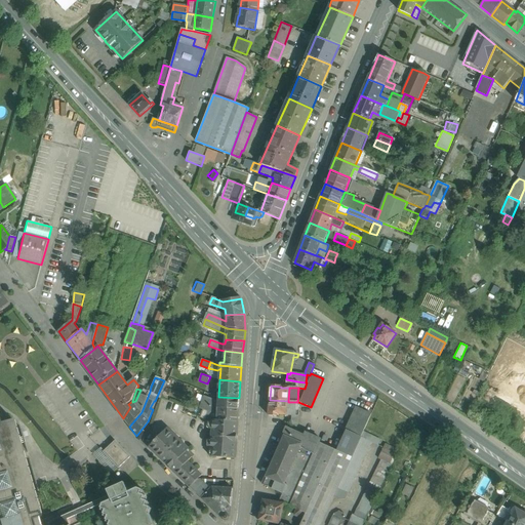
[(142,395),(136,406),(133,403),(130,407),(123,418),(129,427),(142,412),(148,397),(142,395)]
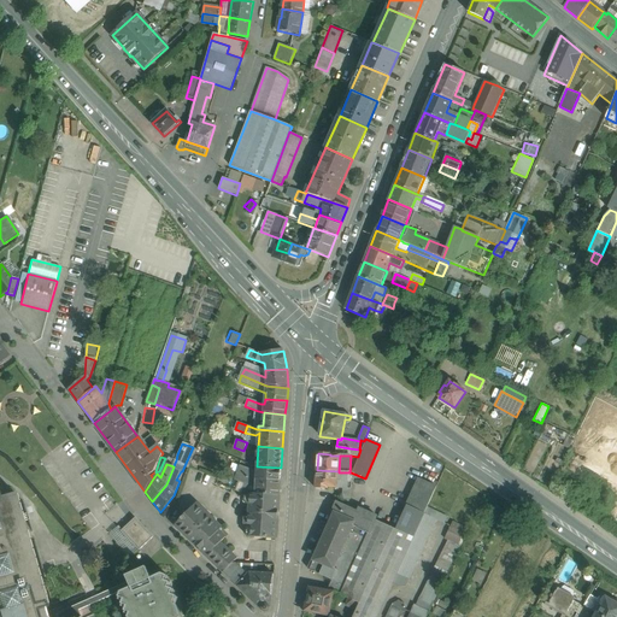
[(281,468),(257,466),(257,472),(239,466),(238,470),(240,471),(239,474),(257,480),(280,481),(281,468)]
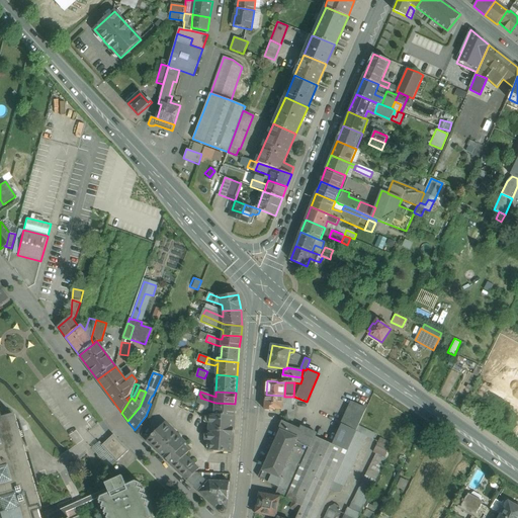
[(284,396),(266,395),(265,410),(275,411),(275,410),(283,410),(283,405),(291,405),(294,397),(284,397),(284,396)]
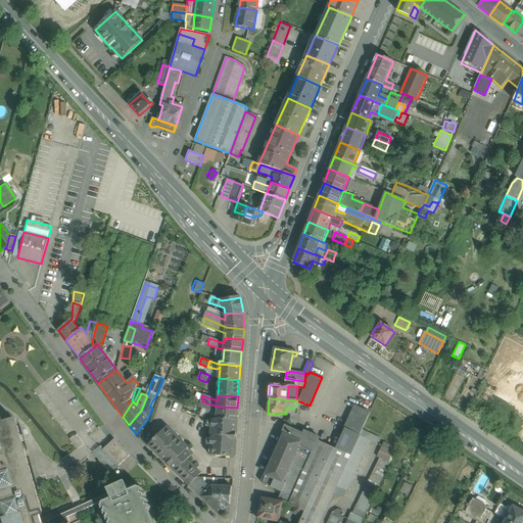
[(237,408),(218,407),(202,401),(200,400),(199,405),(198,407),(208,410),(206,415),(212,417),(216,419),(237,420),(237,408)]
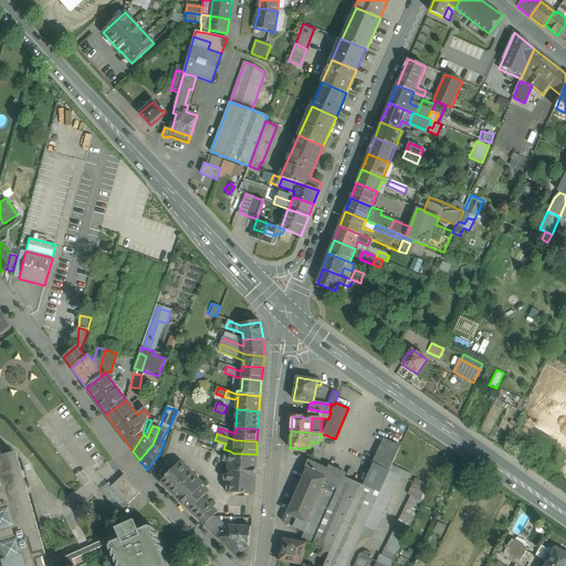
[(318,442),(310,442),(310,448),(322,449),(322,433),(318,442)]
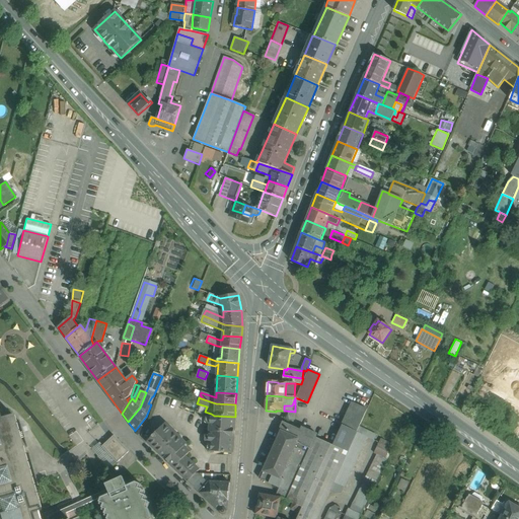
[(367,411),(352,403),(342,426),(357,433),(357,432),(367,411)]
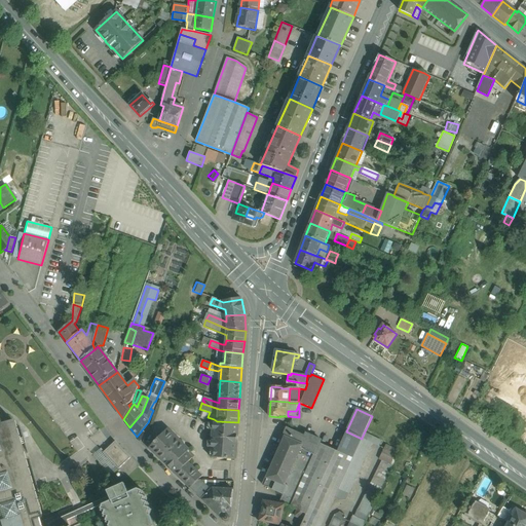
[(238,422),(217,421),(214,419),(211,458),(235,459),(238,422)]
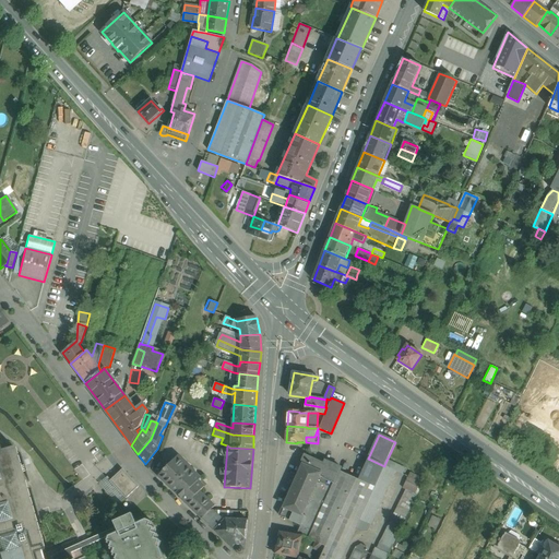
[(51,558),(50,557),(80,544),(78,539),(39,556),(38,550),(43,549),(13,447),(0,450),(0,558),(51,558)]
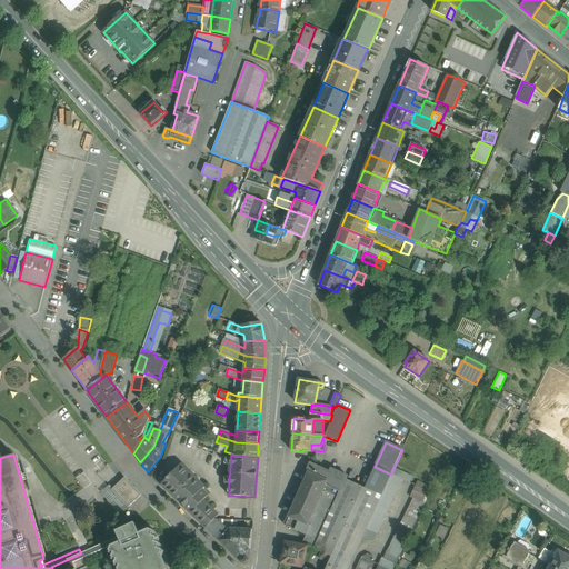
[(330,472),(310,463),(306,473),(308,475),(286,526),(307,536),(307,535),(318,540),(346,479),(346,480),(348,477),(331,469),(330,472)]
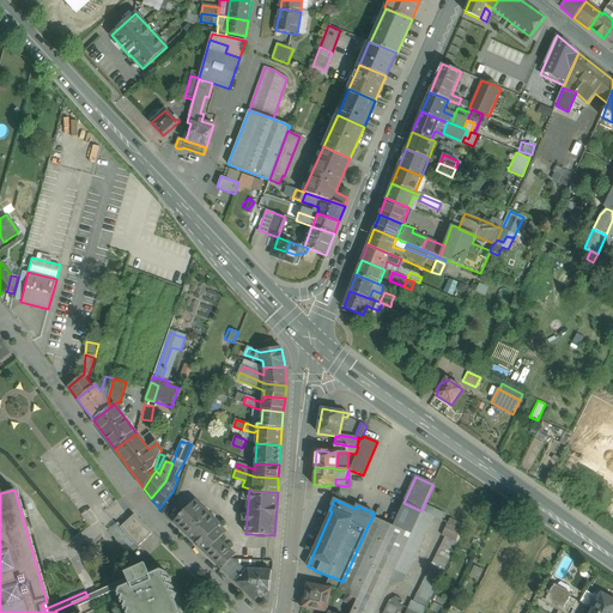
[(220,525),(195,501),(188,508),(186,505),(178,513),(181,515),(174,522),(222,569),(231,560),(236,556),(219,540),(224,534),(218,528),(220,525)]
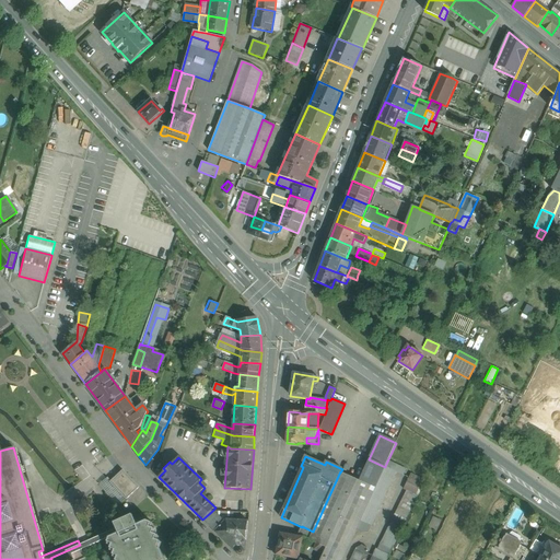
[(385,467),(369,459),(359,480),(375,488),(385,467)]
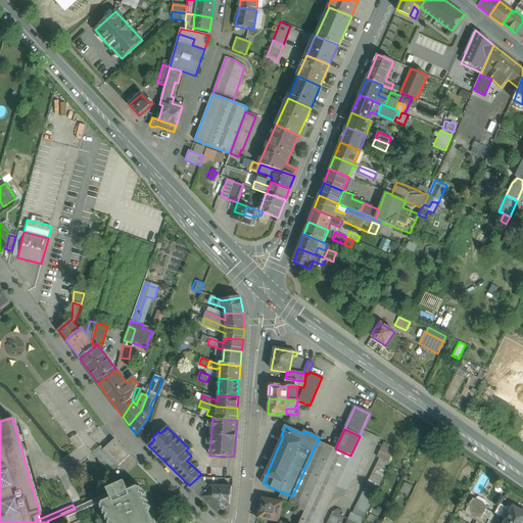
[(350,456),(336,486),(346,490),(370,440),(360,435),(360,436),(350,456)]
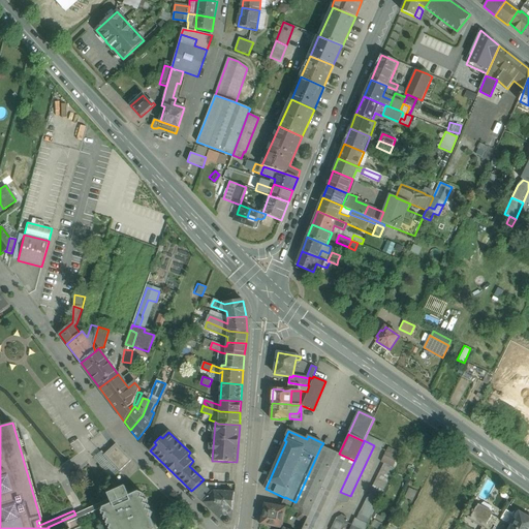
[(116,444),(105,455),(102,452),(94,457),(111,478),(120,472),(131,461),(116,444)]
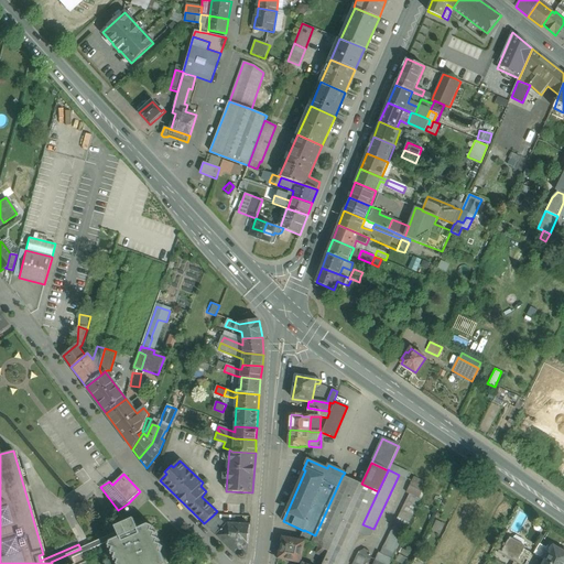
[(315,535),(311,544),(322,549),(329,552),(360,484),(343,476),(343,475),(315,535)]
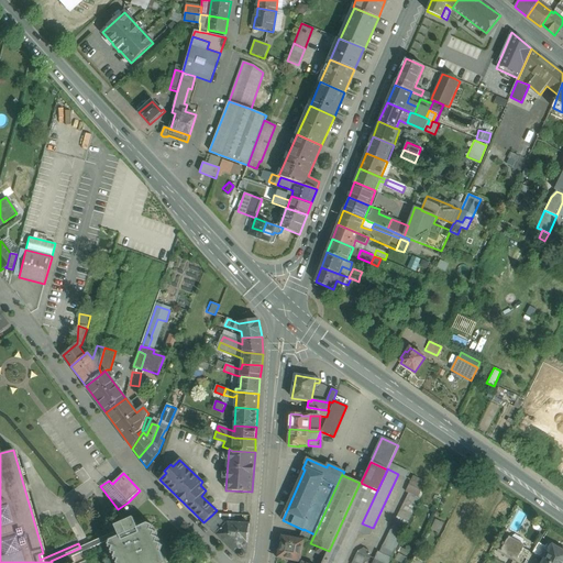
[(409,493),(379,553),(392,559),(426,487),(411,481),(406,492),(409,493)]
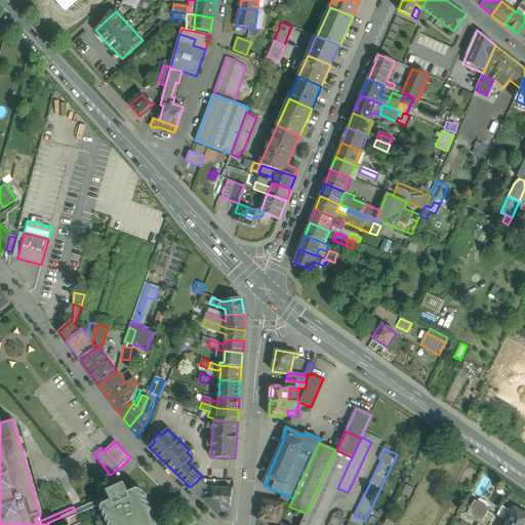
[(336,450),(335,450),(307,514),(301,524),(300,524),(320,524),(337,488),(352,457),(336,450)]
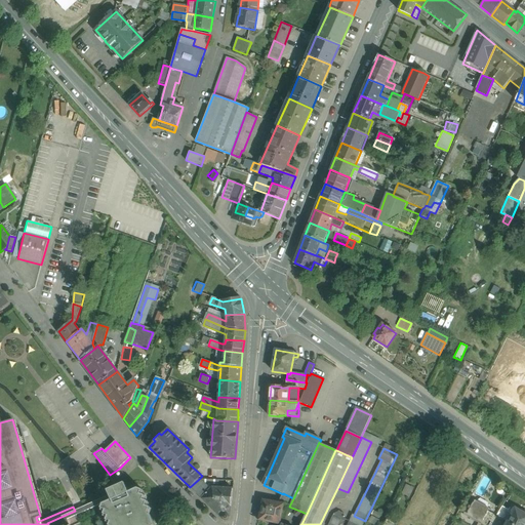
[(190,487),(202,498),(210,490),(207,488),(203,484),(198,480),(190,487)]
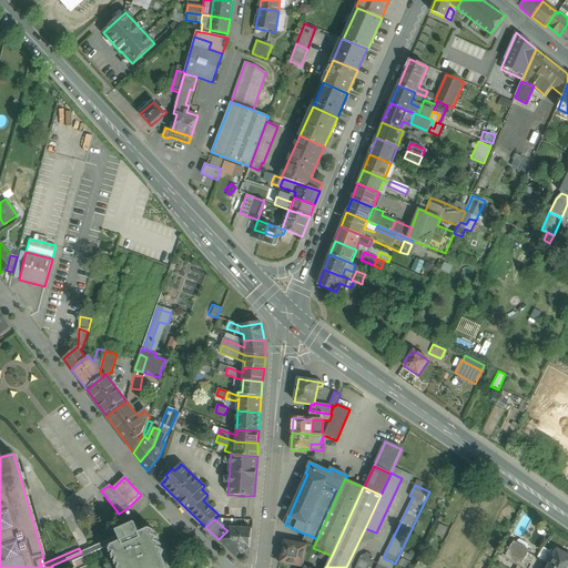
[(237,519),(223,519),(222,521),(220,524),(224,528),(227,530),(230,528),(236,528),(237,519)]
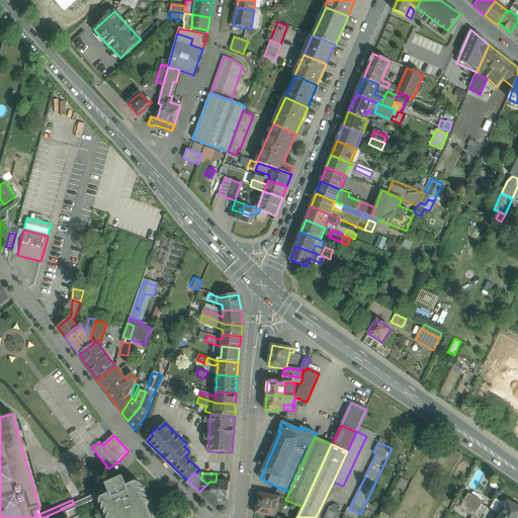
[(136,482),(127,486),(122,477),(106,484),(108,489),(110,494),(101,498),(100,502),(104,503),(102,507),(106,509),(105,513),(109,515),(107,517),(152,517),(148,507),(147,508),(146,506),(148,501),(144,499),(146,495),(141,494),(143,489),(139,488),(141,484),(136,482)]
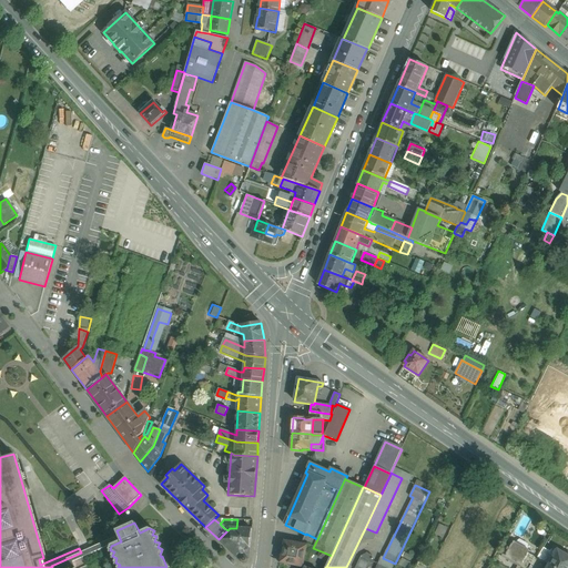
[(438,524),(434,534),(443,538),(447,528),(438,524)]
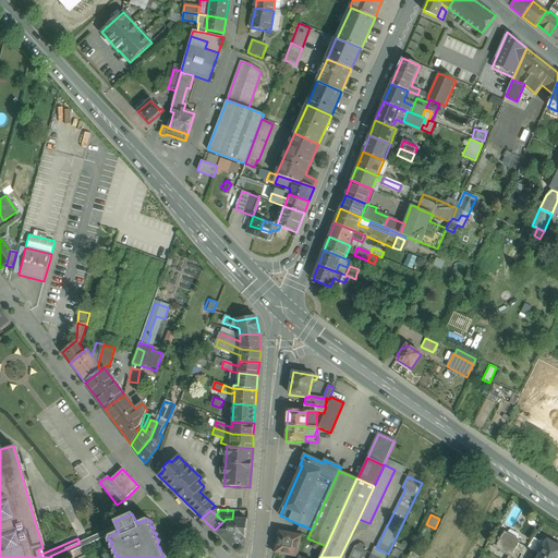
[(232,519),(226,519),(223,521),(215,530),(238,553),(244,550),(247,520),(232,519)]
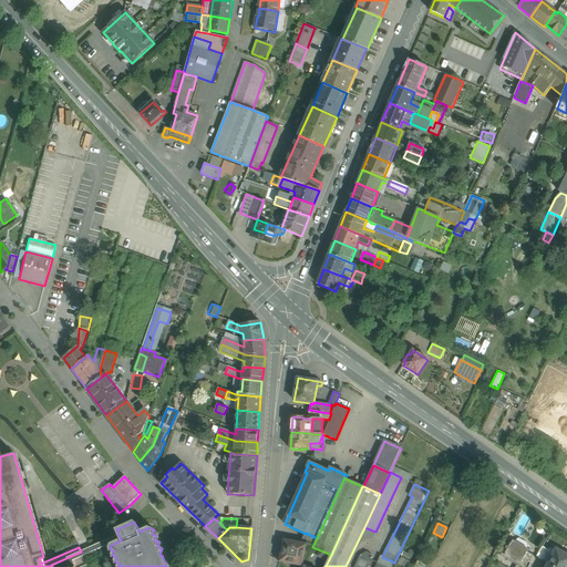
[(317,538),(306,533),(306,534),(301,543),(308,544),(312,547),(317,538)]
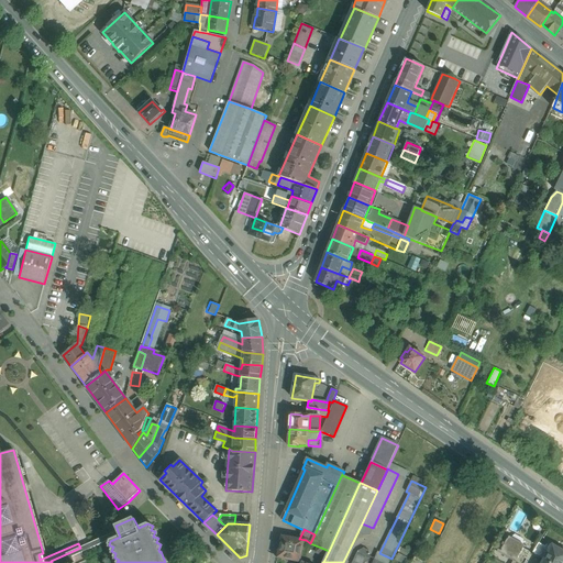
[(80,548),(51,561),(52,562),(75,562),(73,556),(109,541),(110,541),(120,537),(118,531),(80,548)]
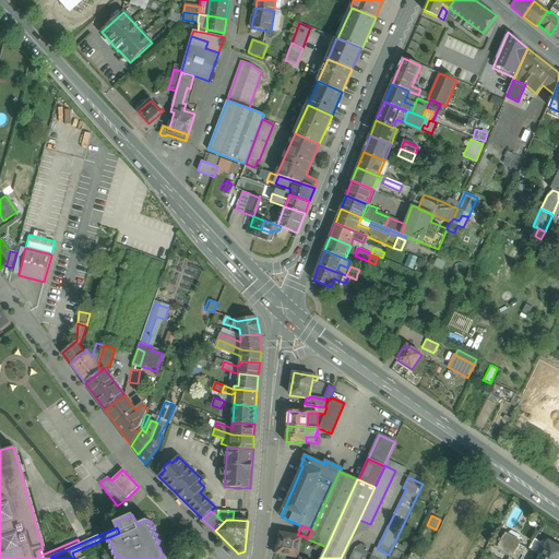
[(297,535),(280,532),(275,555),(299,558),(304,536),(297,535)]
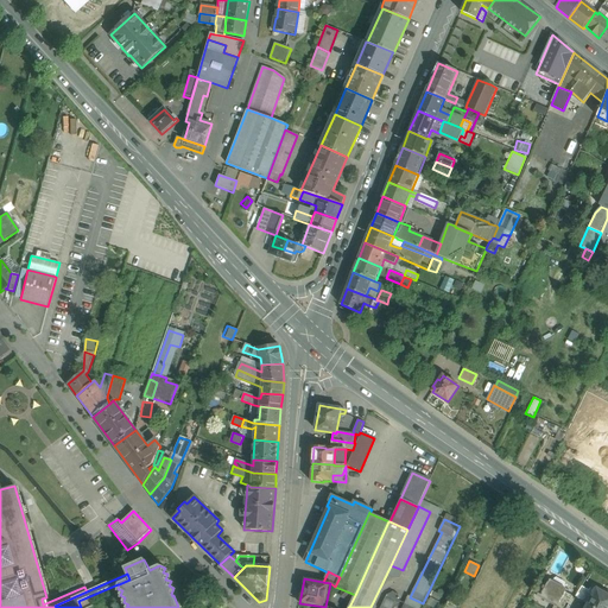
[(563,607),(571,595),(545,581),(537,596),(555,606),(557,607),(563,607)]
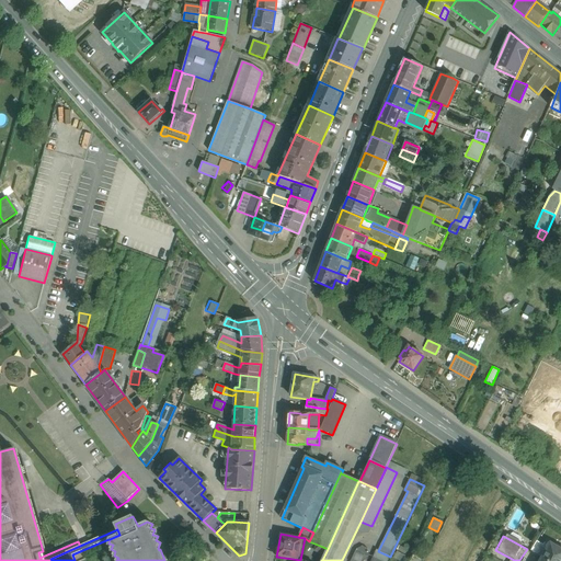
[(454,539),(448,537),(444,545),(446,545),(444,549),(448,551),(454,539)]
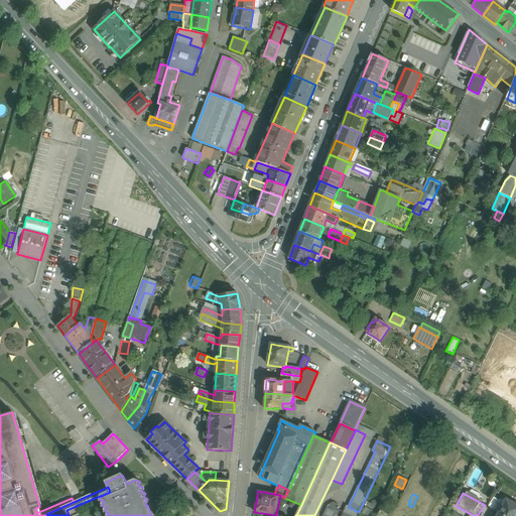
[(515,515),(515,505),(506,500),(499,513),(504,515),(515,515)]
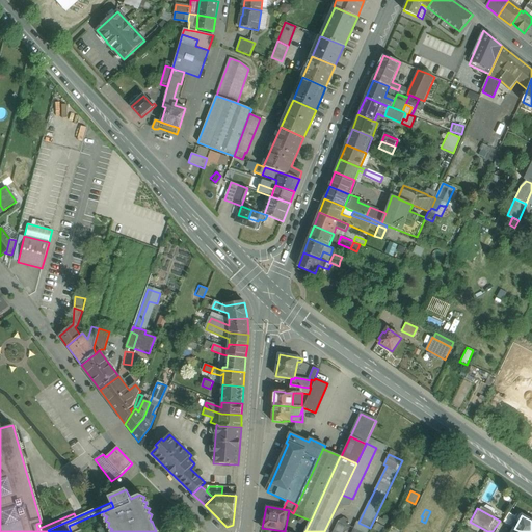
[(341,531),(344,519),(336,516),(331,531),(341,531)]
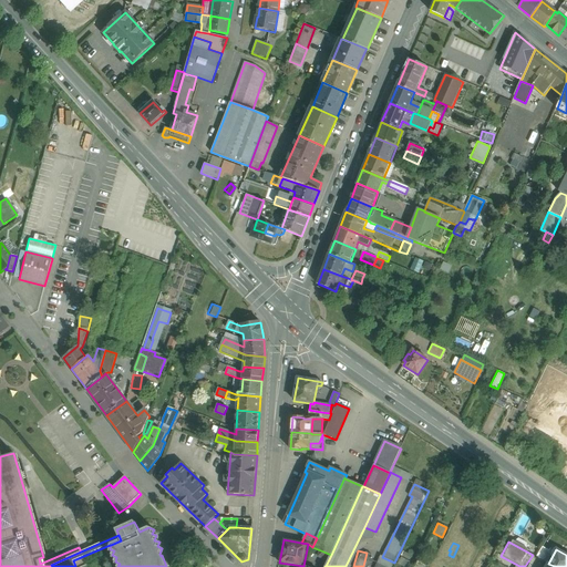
[(440,550),(433,564),(440,566),(445,554),(440,550)]
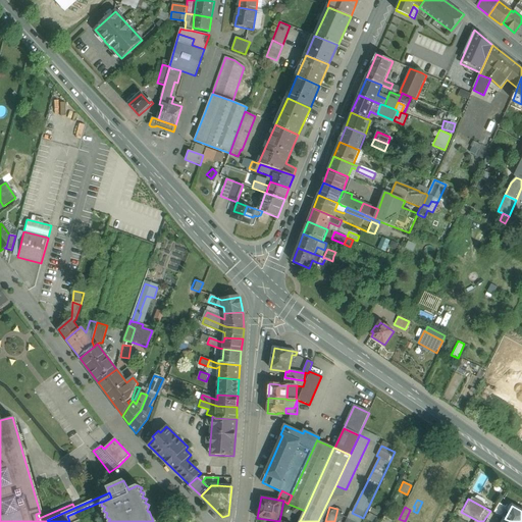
[(305,511),(298,508),(293,518),(300,521),(305,511)]
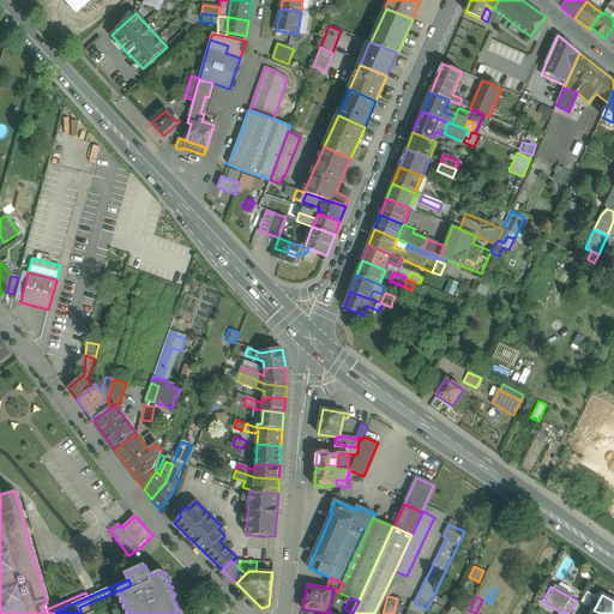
[(414,603),(413,602),(407,613),(423,613),(427,609),(414,603)]
